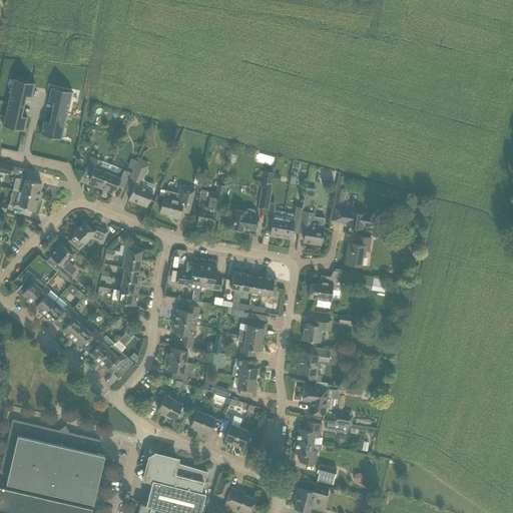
[(8,101),(8,102),(18,104),(22,104),(21,105),(23,105),(25,95),(31,97),(34,83),(13,78),(9,97),(8,101)]
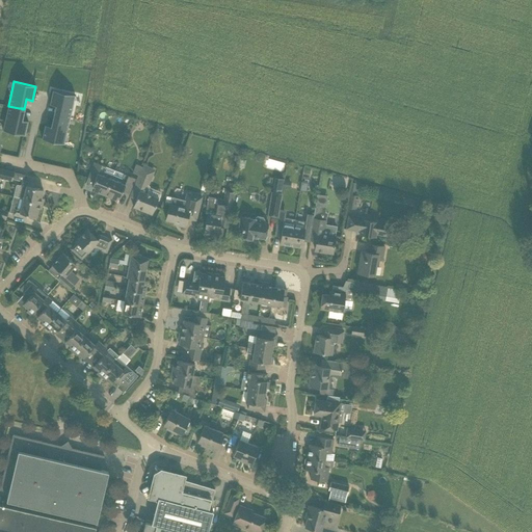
[(70,114),(71,114),(75,96),(53,90),(50,104),(56,106),(53,115),(55,116),(59,116),(59,117),(70,120),(69,118),(70,114)]
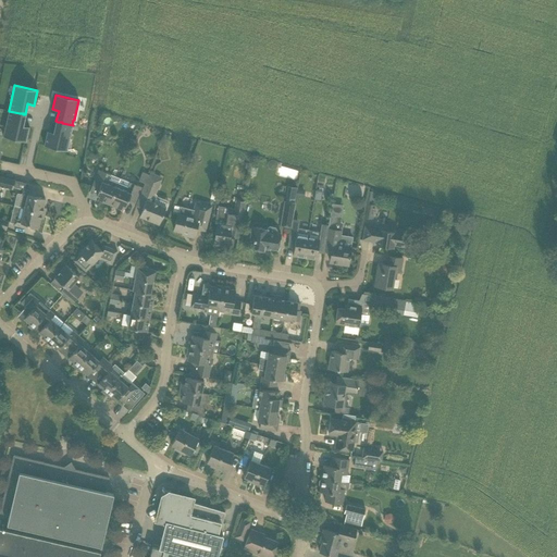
[(20,113),(9,111),(8,115),(2,136),(26,141),(29,126),(23,125),(25,114),(23,114),(20,113)]
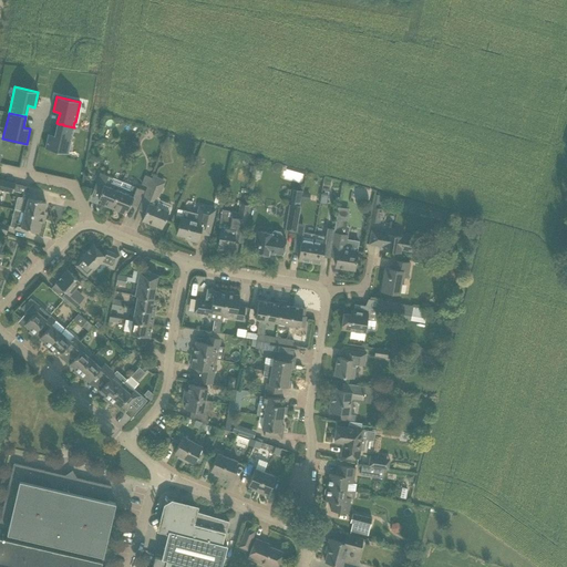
[(74,127),(63,125),(59,124),(57,123),(54,134),(48,133),(44,147),(68,153),(73,133),(72,133),(73,127),(74,127)]
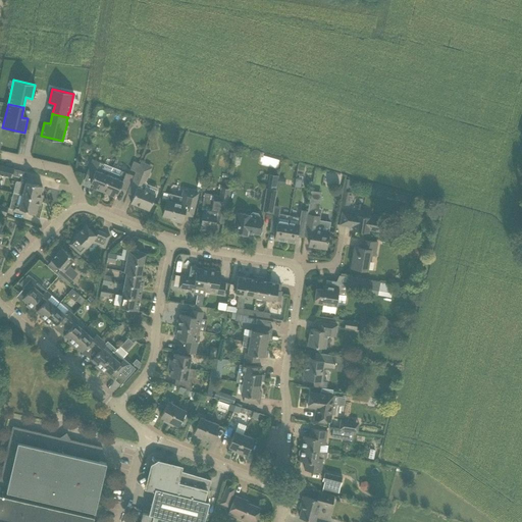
[(278,168),(280,159),(263,155),(261,164),(278,168)]
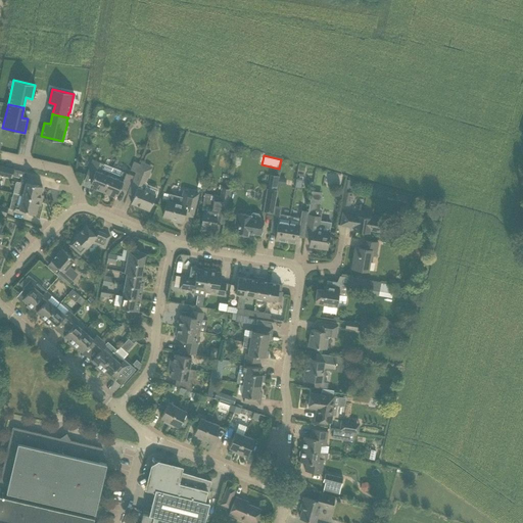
[(91,187),(102,192),(112,167),(93,158),(87,175),(93,177),(91,183),(93,184),(91,187)]
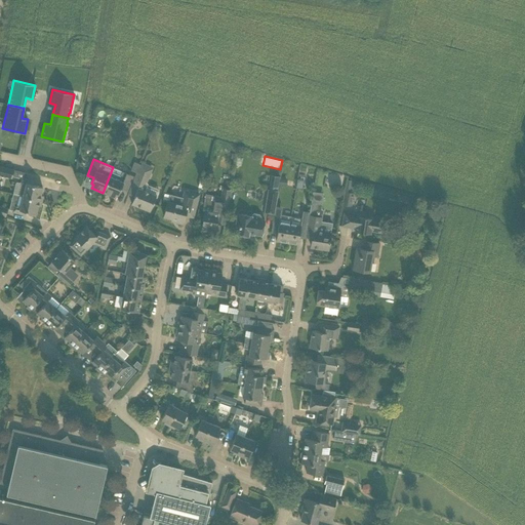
[(139,164),(136,172),(129,192),(135,195),(131,204),(150,211),(156,195),(144,190),(153,167),(142,162),(140,164),(139,164)]
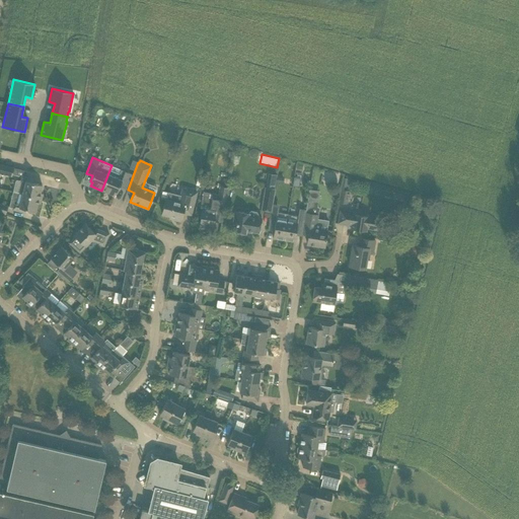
[(129,168),(135,170),(138,162),(133,160),(129,168)]
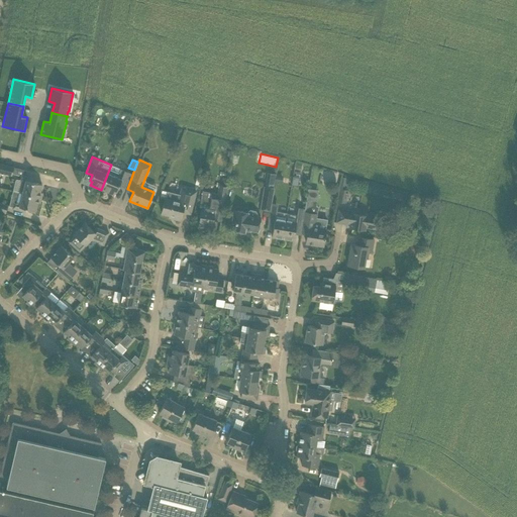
[(0,172),(12,176),(13,168),(0,164),(0,172)]
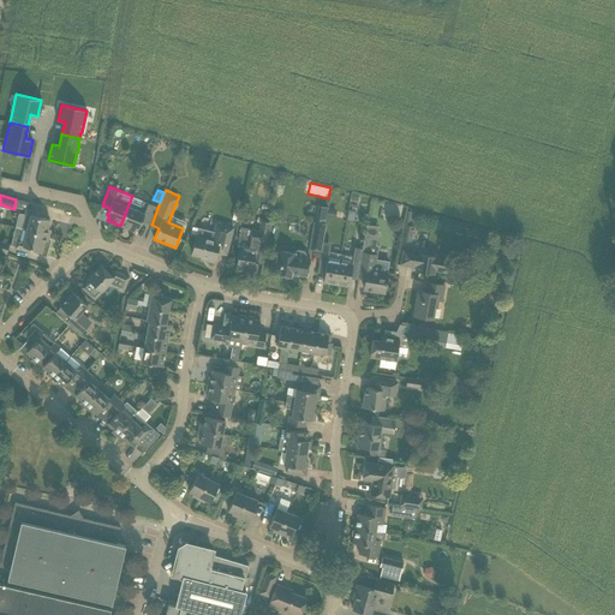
[(132,196),(120,226),(135,231),(136,227),(138,228),(142,221),(149,224),(156,206),(132,196)]
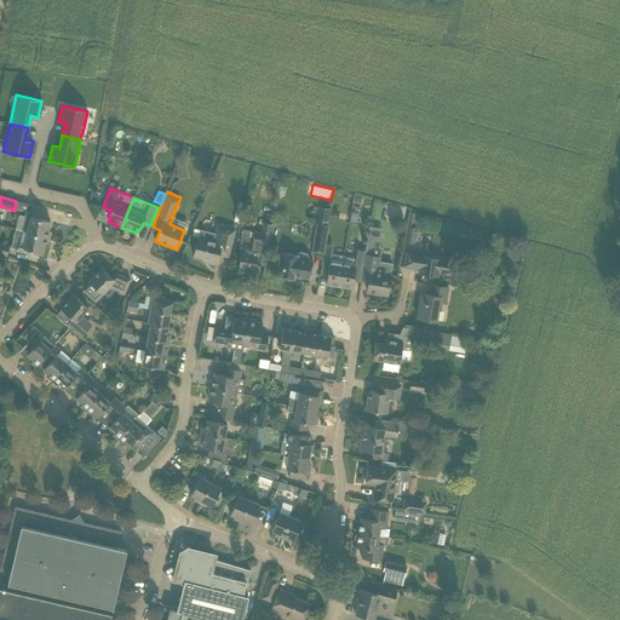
[(311,250),(323,252),(329,218),(329,212),(331,210),(320,208),(317,223),(316,223),(311,250)]
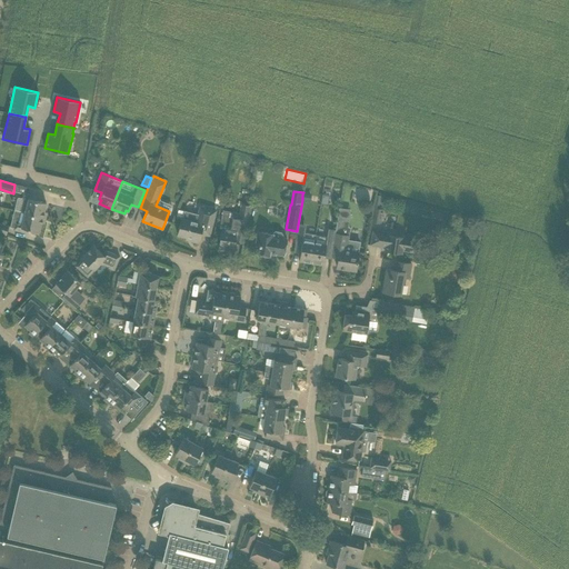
[(26,211),(26,213),(46,218),(47,212),(43,211),(46,202),(36,200),(37,197),(22,193),(22,196),(19,195),(18,196),(15,209),(26,211)]
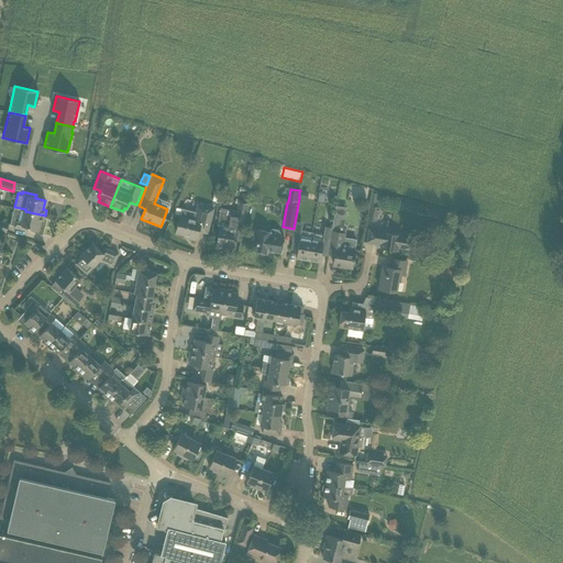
[(372,192),(368,208),(370,208),(367,220),(376,221),(379,207),(374,206),(376,194),(372,192)]
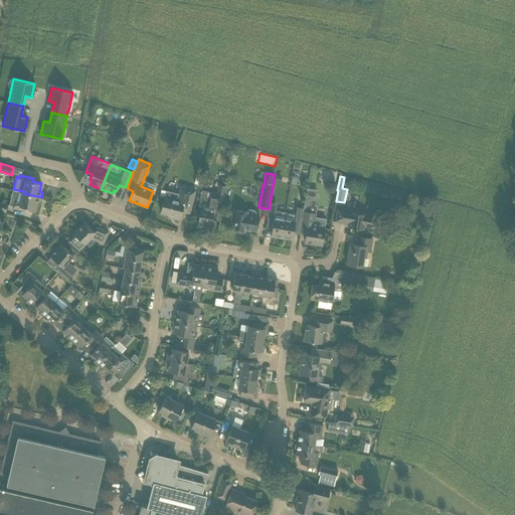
[(226,181),(227,178),(221,177),(220,185),(217,184),(216,192),(201,190),(198,205),(200,206),(197,225),(210,228),(212,219),(220,220),(225,186),(226,181)]
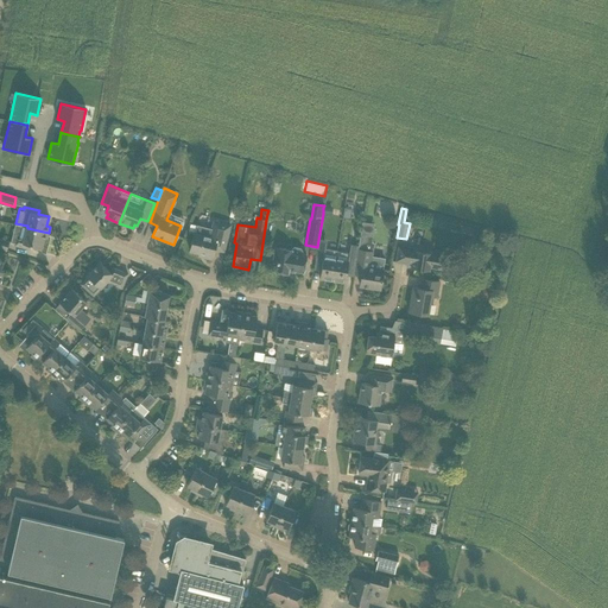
[(223,251),(230,226),(214,221),(211,229),(197,225),(195,233),(194,233),(189,251),(200,253),(198,255),(211,259),(215,248),(223,251)]
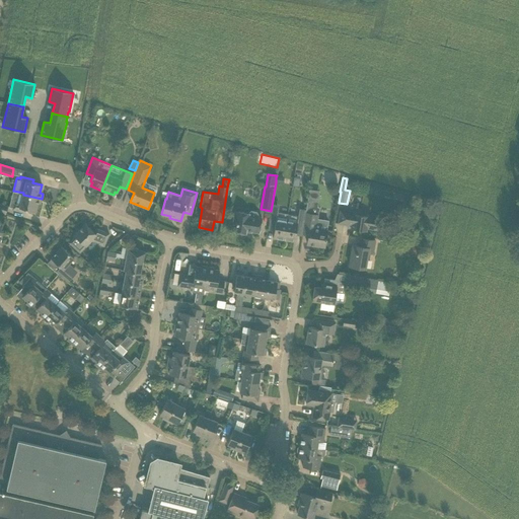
[(42,199),(23,195),(21,194),(19,204),(13,203),(11,209),(25,213),(25,209),(35,212),(38,204),(40,204),(42,199)]
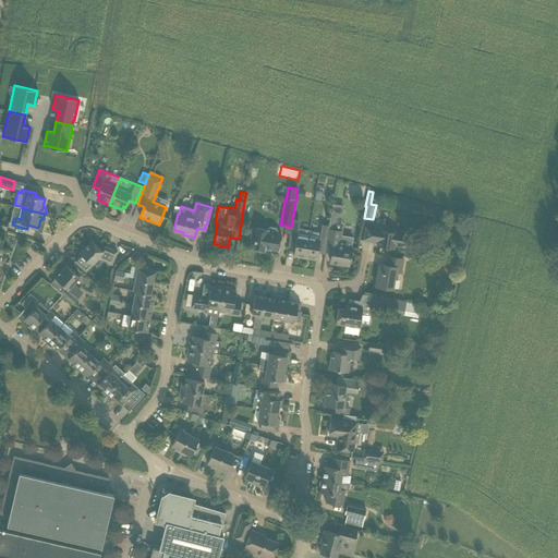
[(306,258),(310,230),(298,228),(299,220),(292,219),(288,247),(294,249),(293,256),(306,258)]
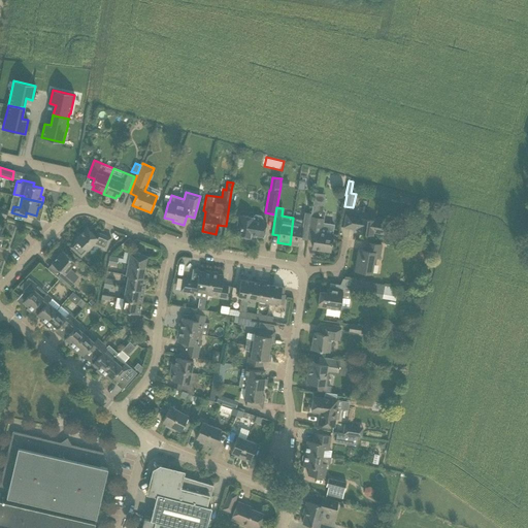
[(357,229),(356,232),(372,235),(373,233),(390,235),(392,221),(375,218),(374,220),(367,219),(367,217),(345,212),(343,228),(351,229),(351,228),(357,229)]
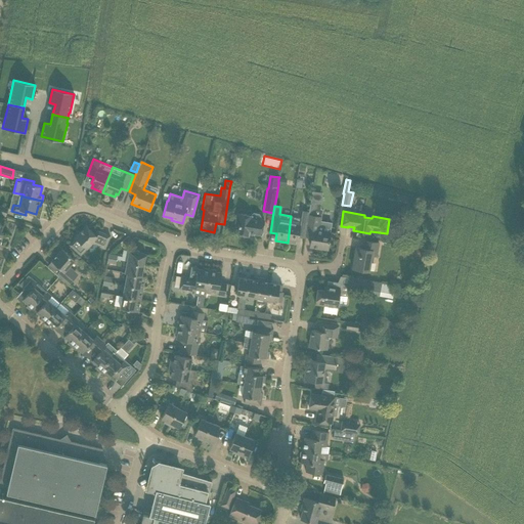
[(261,235),(264,219),(252,217),(252,215),(236,213),(234,225),(237,225),(235,233),(237,234),(238,235),(243,236),(243,234),(248,235),(248,233),(254,234),(254,233),(261,235)]
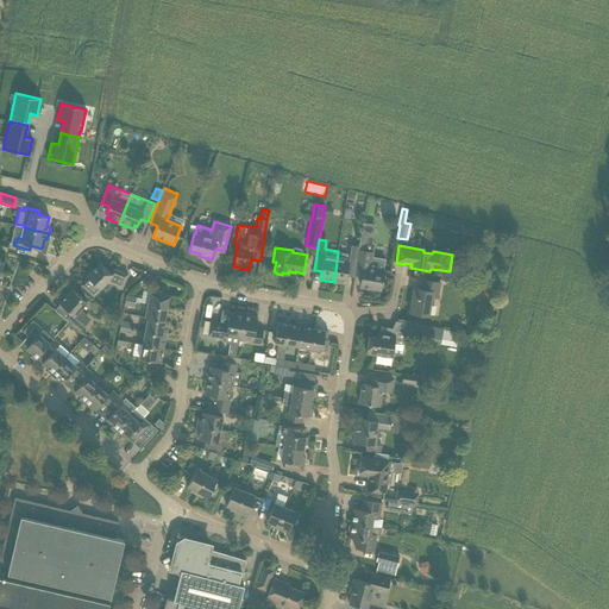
[(356,257),(355,274),(362,275),(360,287),(381,289),(383,270),(385,258),(371,256),(372,252),(358,250),(357,257),(356,257)]
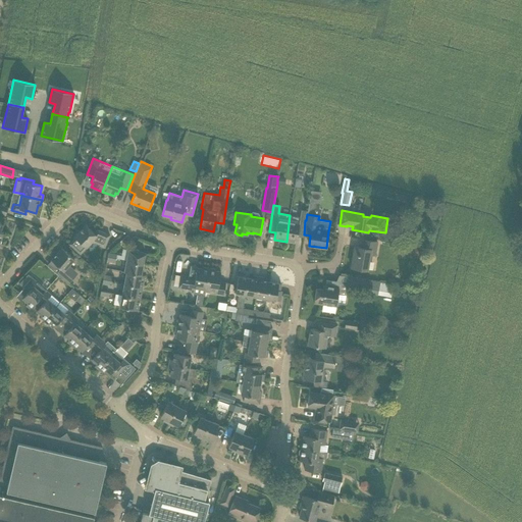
[(304,235),(305,220),(299,219),(300,217),(290,215),(286,242),(296,243),(297,237),(303,238),(304,235)]
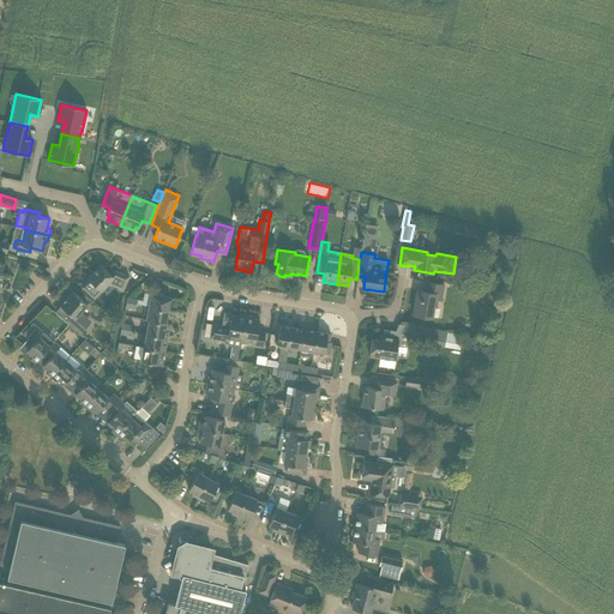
[(110,275),(101,265),(79,287),(94,300),(108,286),(122,292),(128,276),(114,270),(110,275)]
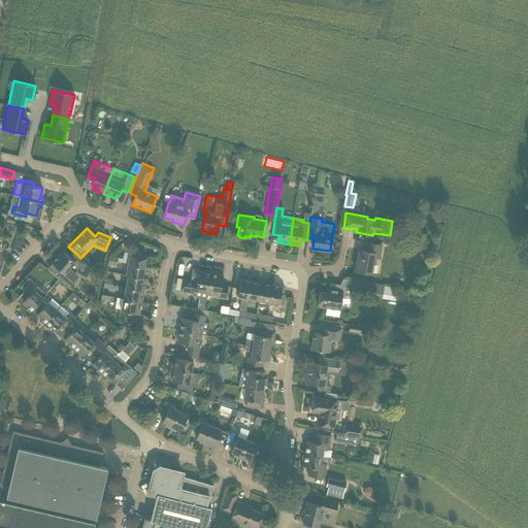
[(355,270),(365,272),(372,273),(374,257),(380,258),(382,245),(367,242),(365,251),(358,250),(355,270)]
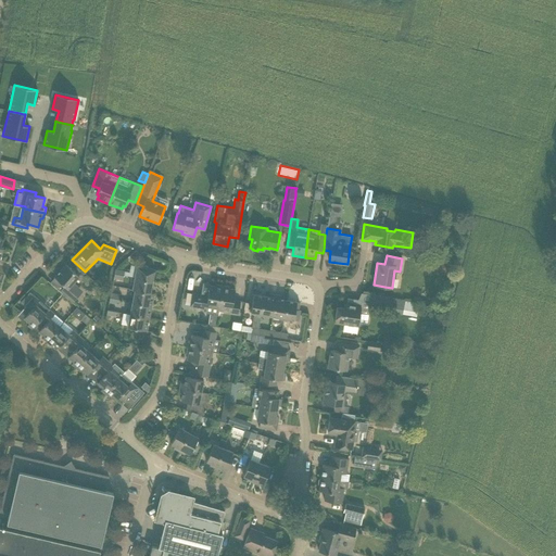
[(65,264),(54,277),(64,286),(60,291),(72,302),(83,291),(73,282),(79,276),(65,264)]
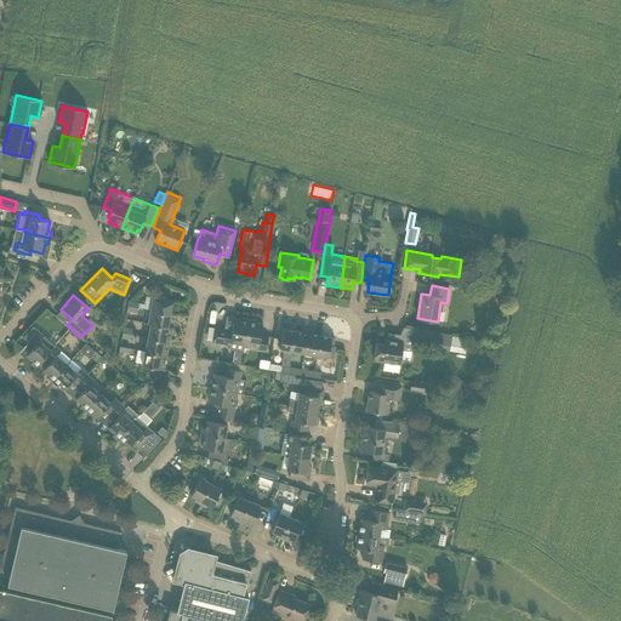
[(143,308),(149,309),(170,314),(172,301),(153,297),(146,296),(143,308)]
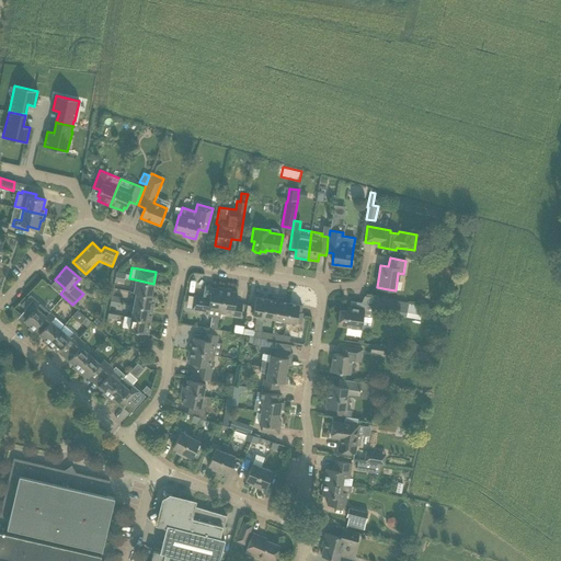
[(133,293),(135,293),(151,296),(151,295),(153,284),(135,279),(133,290),(133,293)]
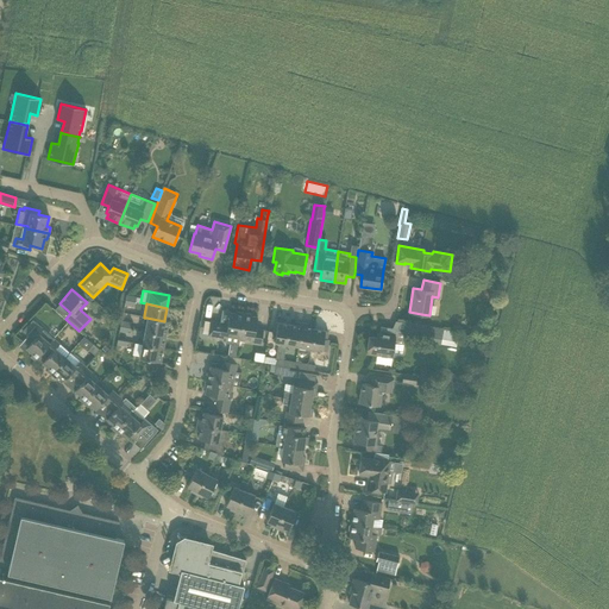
[(225,338),(225,343),(238,345),(239,340),(244,313),(237,312),(237,314),(230,313),(227,324),(211,321),(208,336),(225,338)]
